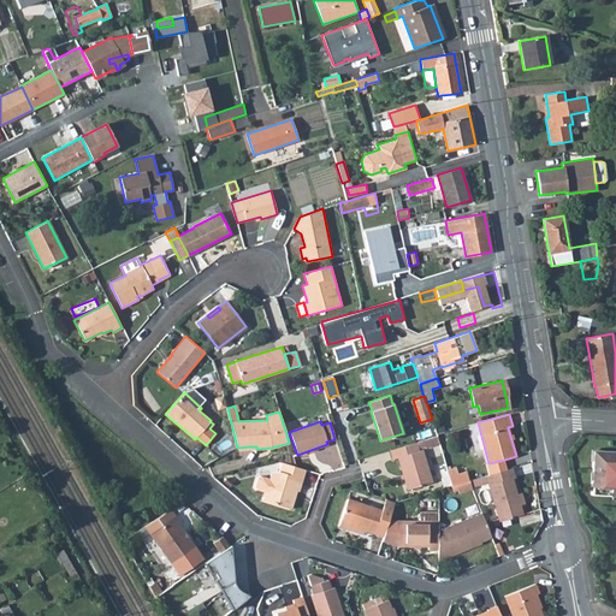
[(439,444),(437,436),(416,442),(418,449),(425,446),(425,448),(439,444)]
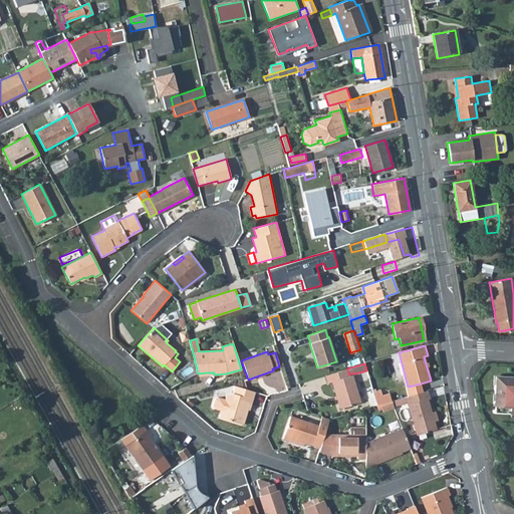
[(349,376),(346,368),(325,375),(327,383),(331,381),(339,409),(360,403),(351,375),(349,376)]
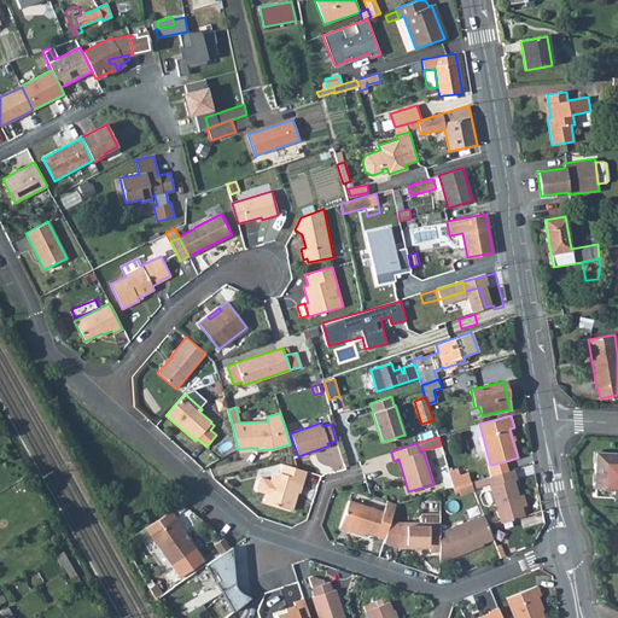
[(617,496),(617,459),(617,453),(595,452),(593,496),(617,496)]
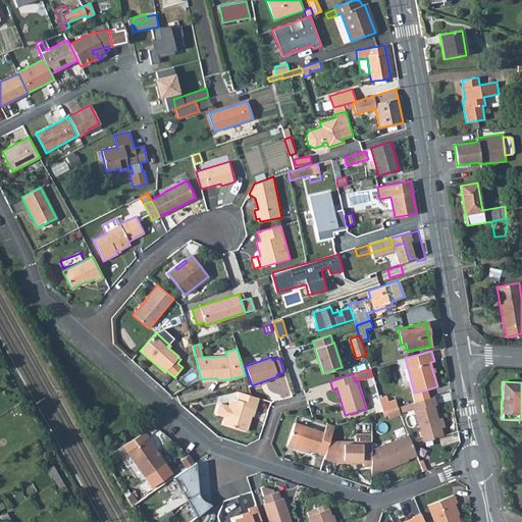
[(414,393),(412,394),(414,403),(429,398),(427,389),(414,393)]
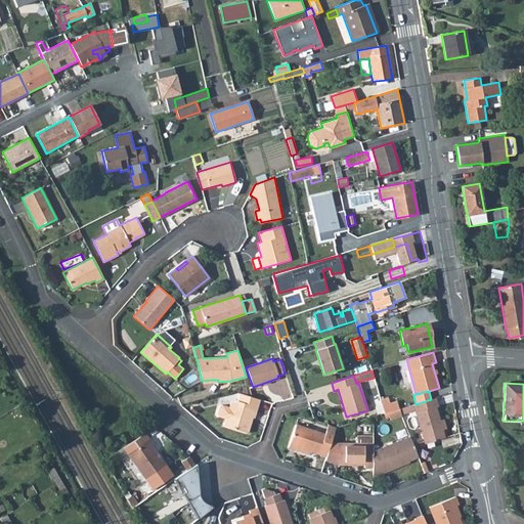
[(260,399),(239,393),(237,400),(230,402),(229,406),(221,404),(219,406),(217,413),(218,417),(225,419),(223,425),(248,433),(256,407),(258,407),(260,399)]
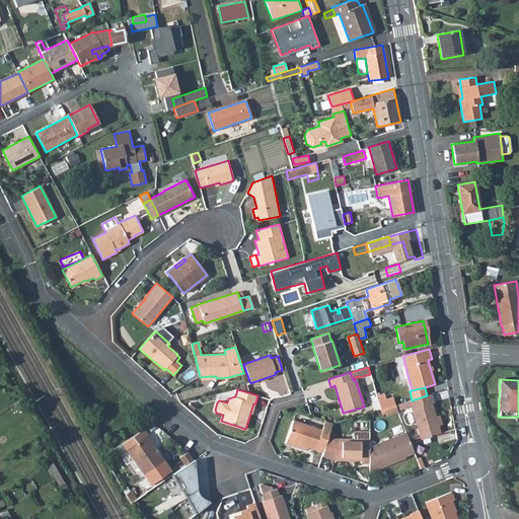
[(421,439),(440,433),(438,425),(436,418),(431,402),(434,402),(431,394),(427,395),(412,400),(404,402),(405,408),(411,405),(421,439)]
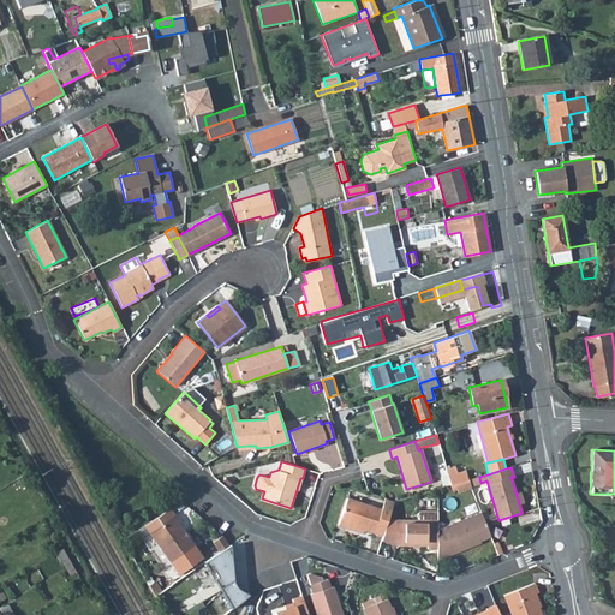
[(455,483),(467,479),(465,470),(457,472),(448,476),(451,484),(455,483)]
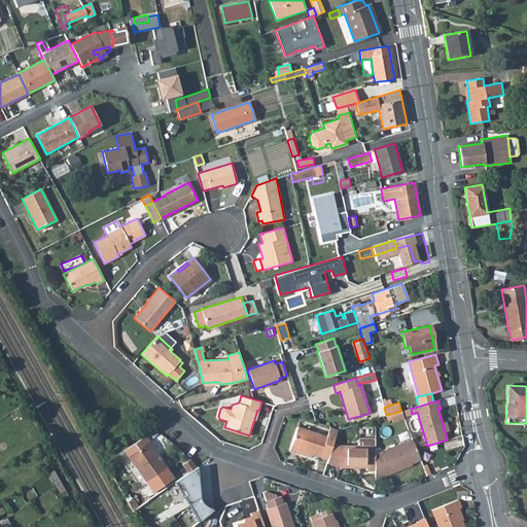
[(190,411),(196,416),(200,412),(194,408),(190,411)]
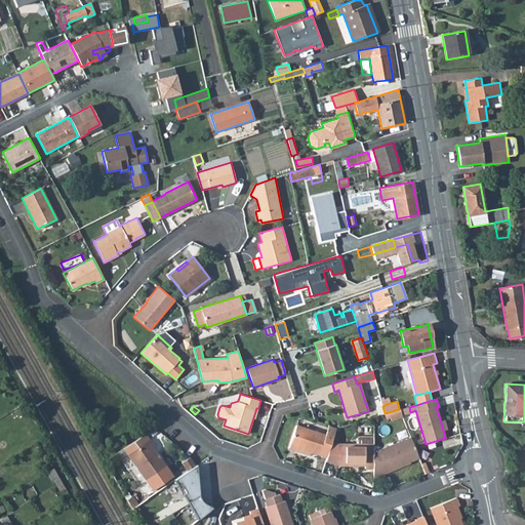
[(399,409),(389,412),(391,419),(402,416),(400,409),(399,409)]
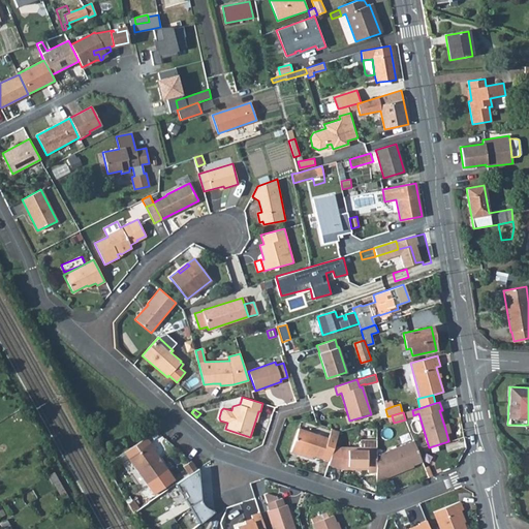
[(329,438),(299,428),(290,452),(299,455),(300,452),(308,454),(309,452),(313,453),(312,456),(313,456),(329,461),(334,447),(339,432),(339,431),(332,429),(329,438)]
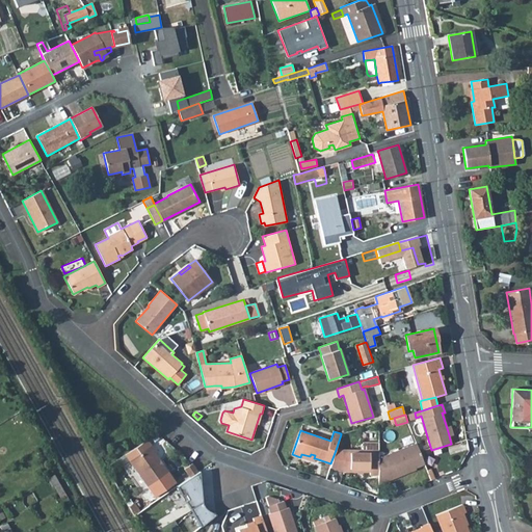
[(156,452),(147,439),(125,454),(148,486),(168,472),(155,453),(156,452)]
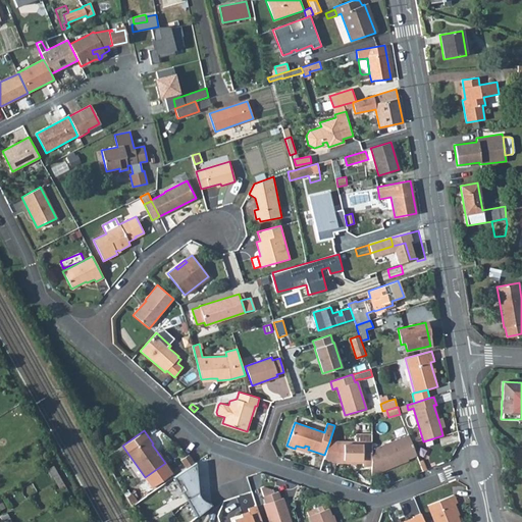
[(329,441),(324,455),(323,458),(337,463),(351,463),(351,460),(355,460),(355,463),(363,463),(363,466),(371,466),(371,449),(371,434),(358,434),(355,436),(355,441),(329,441)]
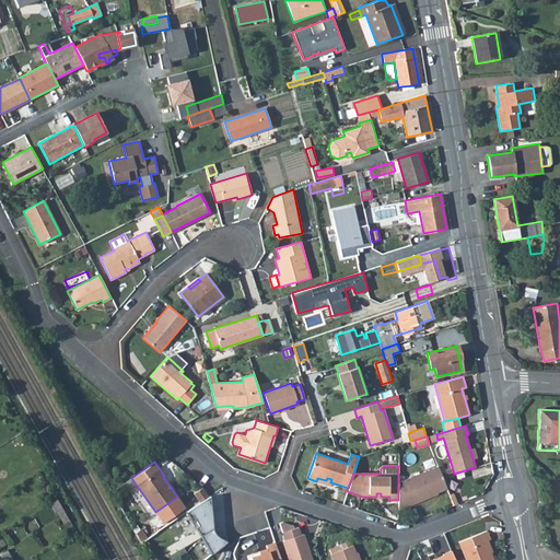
[(398,481),(398,500),(398,510),(427,499),(427,497),(446,488),(438,466),(398,481)]
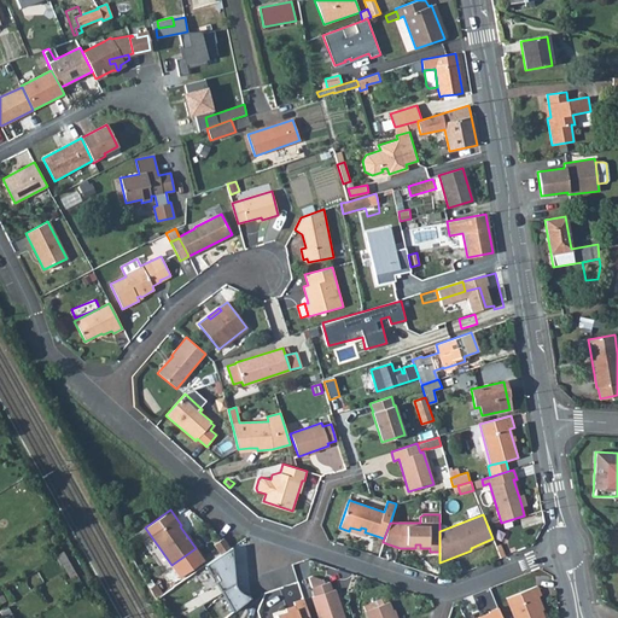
[(214,544),(221,554),(229,548),(222,538),(214,544)]
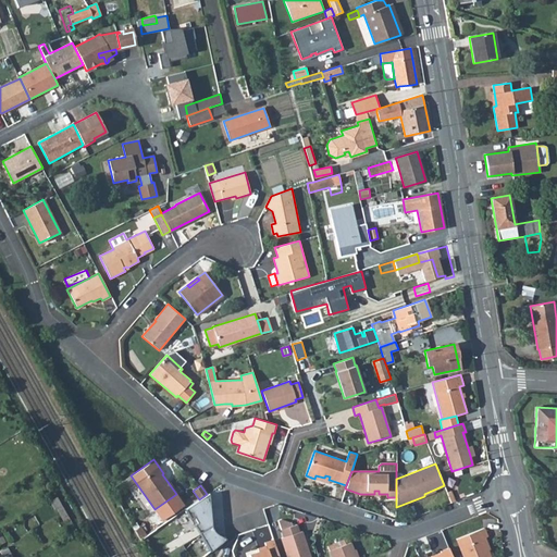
[(209,514),(207,494),(199,499),(184,509),(185,510),(184,511),(188,516),(196,527),(202,522),(202,523),(209,519),(208,517),(209,514)]
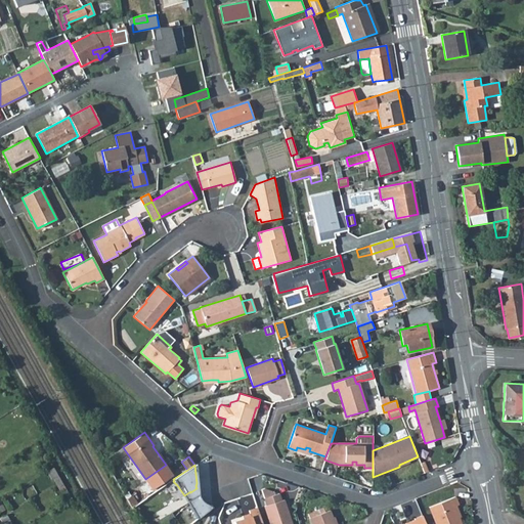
[(53,478),(58,475),(54,467),(47,472),(52,479),(53,478)]
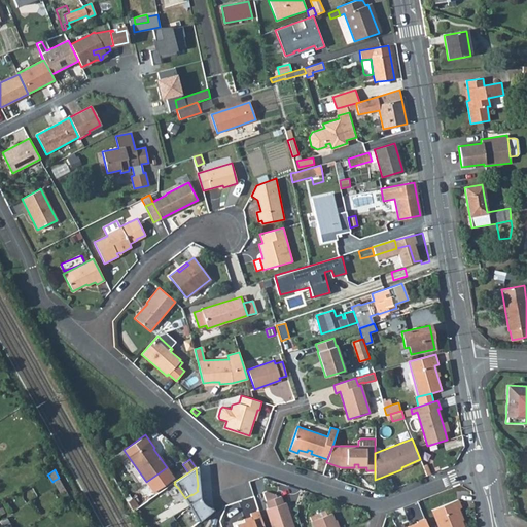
[(66,489),(59,478),(54,481),(60,493),(66,489)]
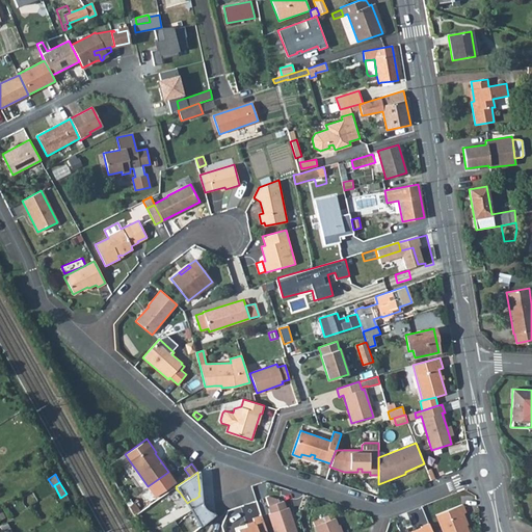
[(193,499),(187,503),(191,510),(202,504),(200,496),(193,500),(193,499)]
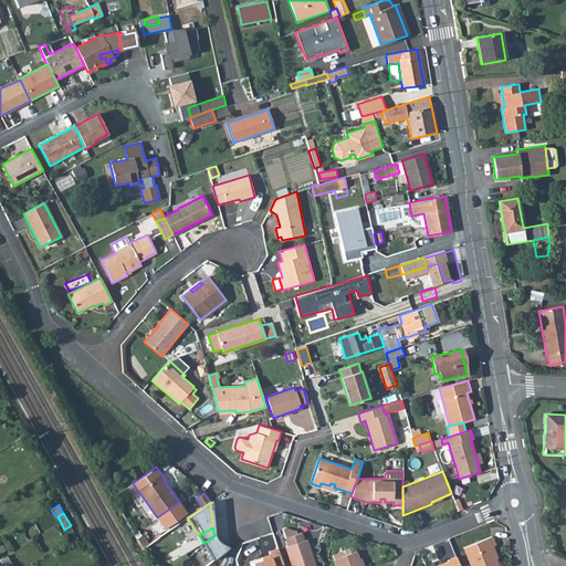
[(315,565),(306,540),(304,541),(302,533),(296,534),(295,531),(285,527),(282,528),(287,545),(285,546),(291,565),(315,565)]
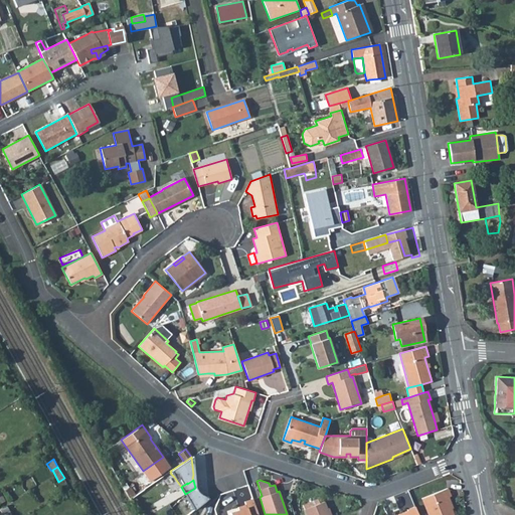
[(195,487),(185,494),(194,509),(207,499),(208,498),(208,496),(206,496),(204,495),(202,495),(200,493),(199,492),(197,491),(196,489),(195,487)]
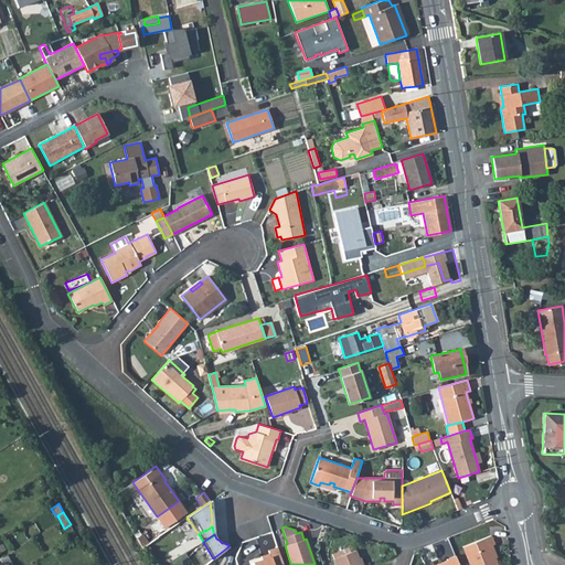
[(490,535),(462,546),(469,564),(497,564),(494,557),(490,546),(492,545),(494,544),(490,535)]
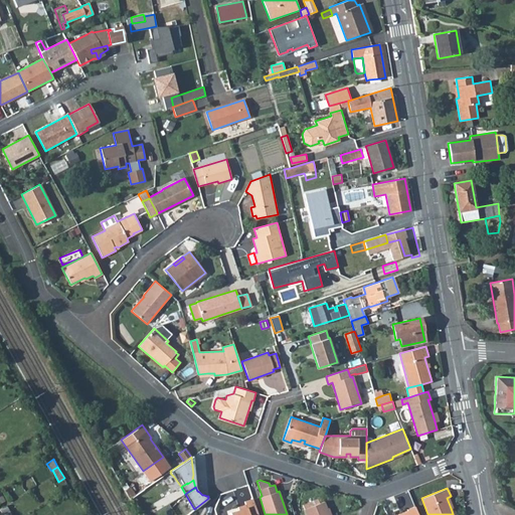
[(230,514),(258,514),(252,499),(244,502),(245,504),(246,507),(238,510),(229,512),(230,514)]
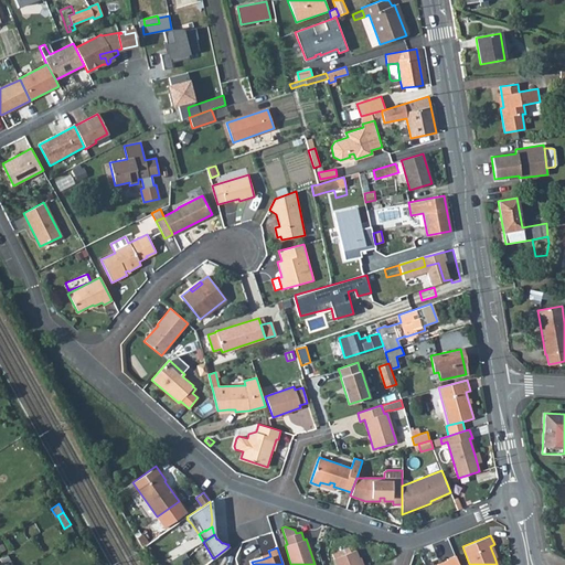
[(347,547),(332,553),(334,558),(349,553),(347,547)]
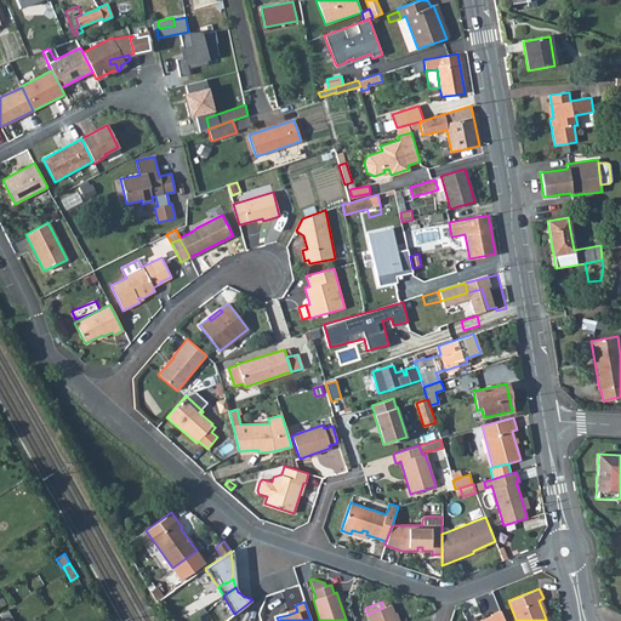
[(368,614),(369,620),(397,620),(391,604),(383,608),(368,614)]
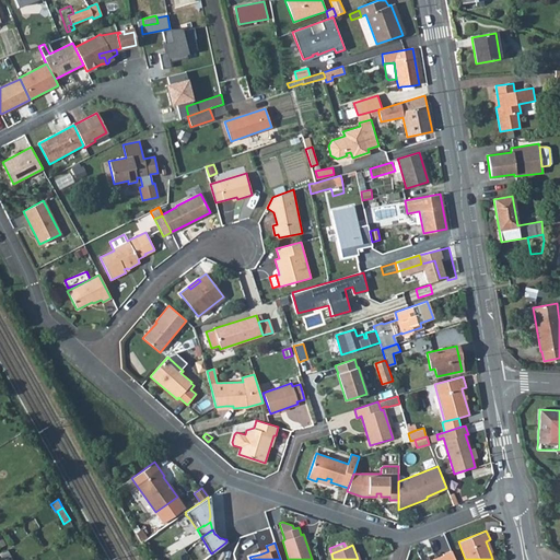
[(3,559),(13,559),(8,549),(0,553),(3,559)]
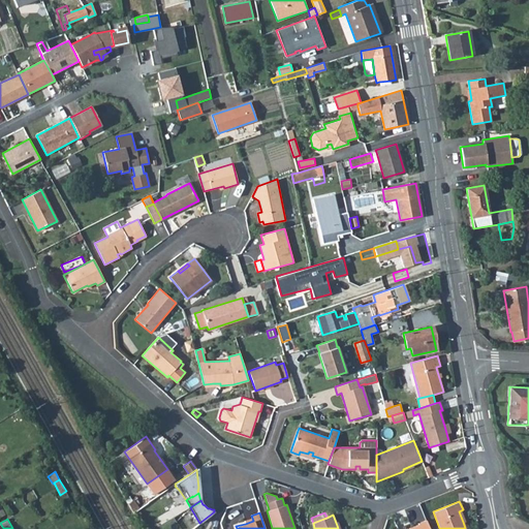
[(430,528),(426,520),(418,523),(419,524),(407,528),(430,528)]
